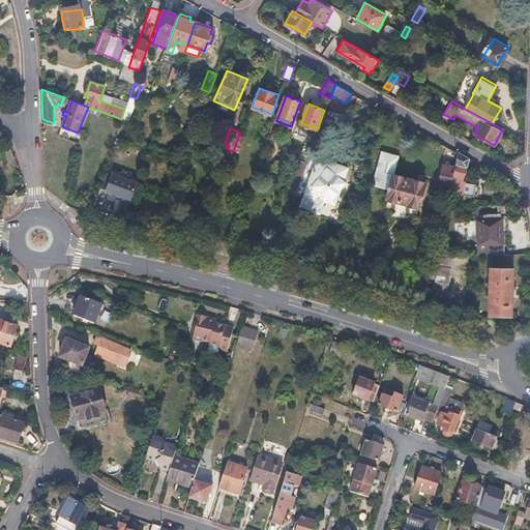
[(243,139),(238,137),(233,151),(238,153),(243,139)]
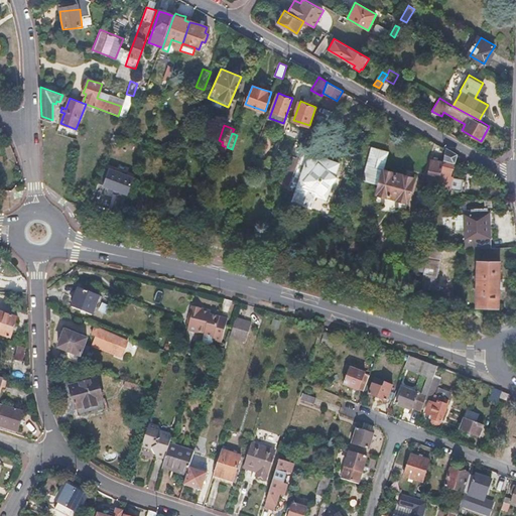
[(407,203),(414,178),(382,169),(387,151),(378,149),(370,146),(360,179),(378,184),(375,194),(407,203)]
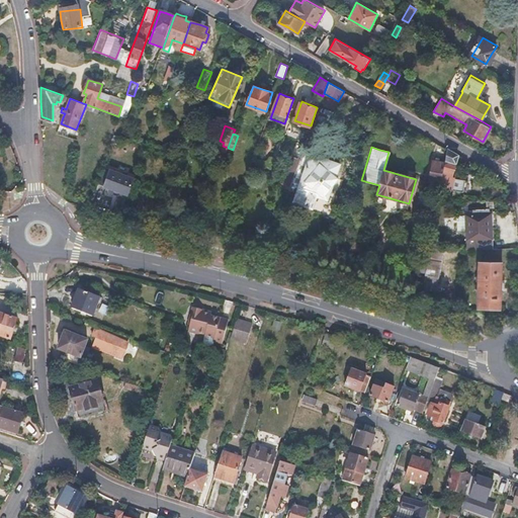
[(308,166),(299,163),(293,179),(301,181),(300,184),(304,185),(297,192),(306,195),(307,191),(310,191),(310,189),(315,190),(318,181),(326,187),(334,176),(336,177),(340,172),(334,167),(335,165),(339,167),(342,158),(329,153),(314,149),(308,166)]
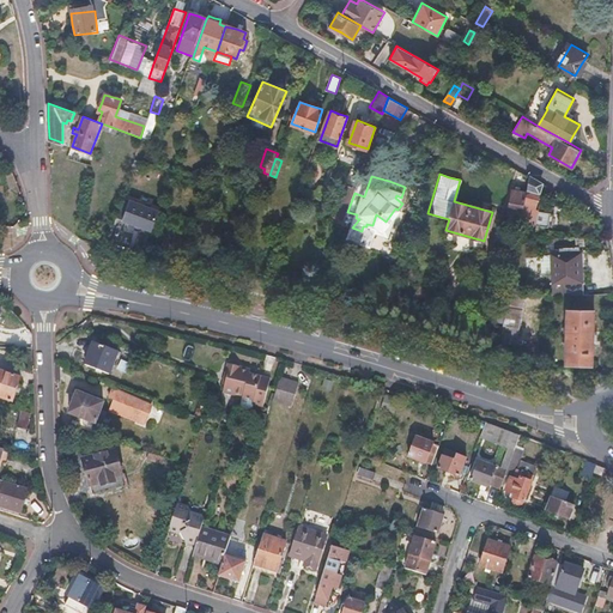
[(529,176),(527,192),(522,217),(522,219),(538,223),(541,205),(538,204),(539,193),(541,183),(529,176)]
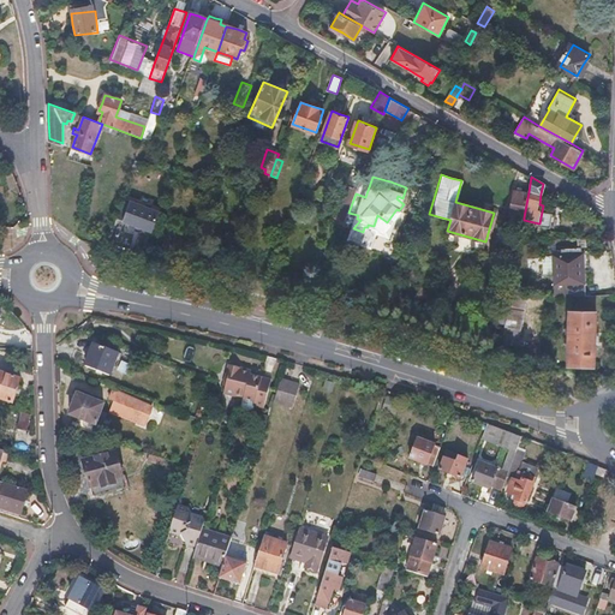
[(357,190),(345,185),(340,201),(344,202),(336,222),(345,225),(348,213),(356,193),(357,190)]
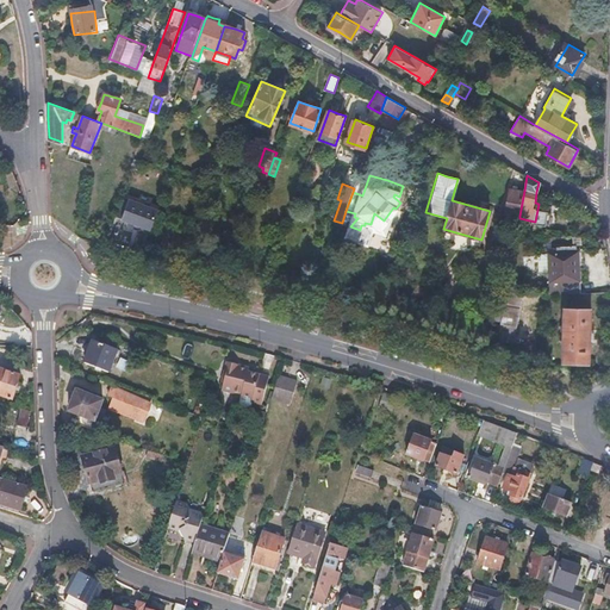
[(524,191),(510,188),(506,213),(520,216),(524,191)]
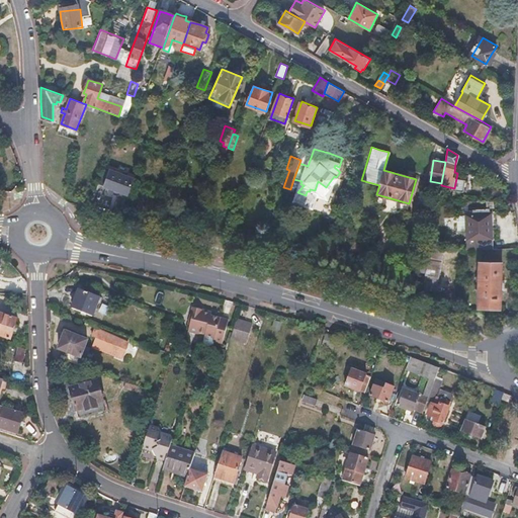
[(130,193),(135,176),(109,167),(103,184),(130,193)]
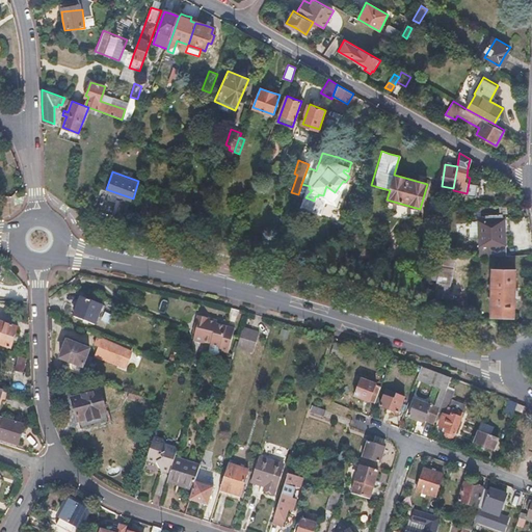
[(441,206),(429,204),(427,213),(440,215),(441,206)]
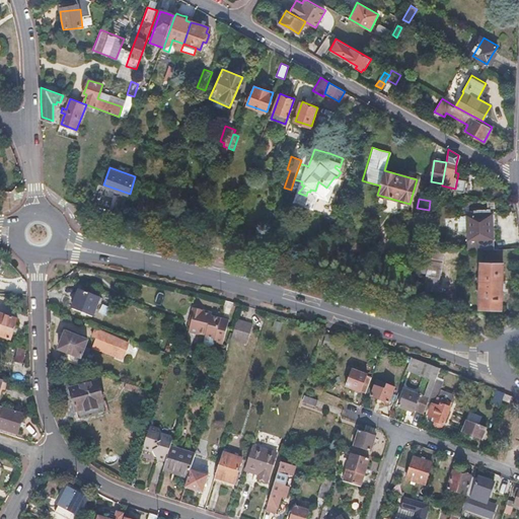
[(491,213),(467,214),(467,215),(467,229),(468,248),(494,248),(494,237),(493,237),(492,230),(491,230),(491,220),(492,220),(491,213)]
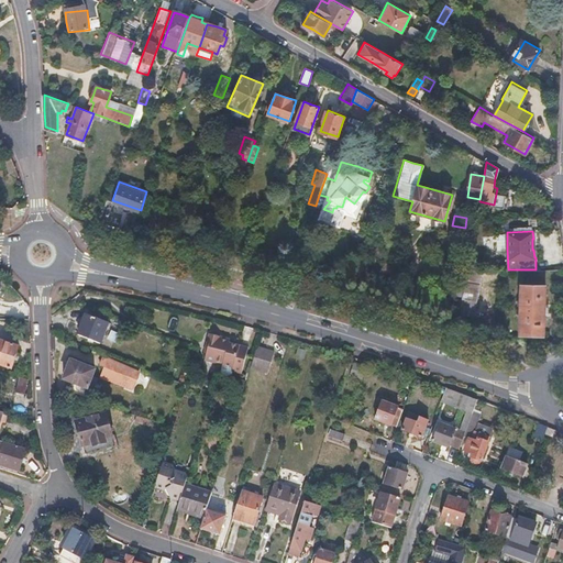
[(507,249),(507,233),(497,233),(498,249),(507,249)]
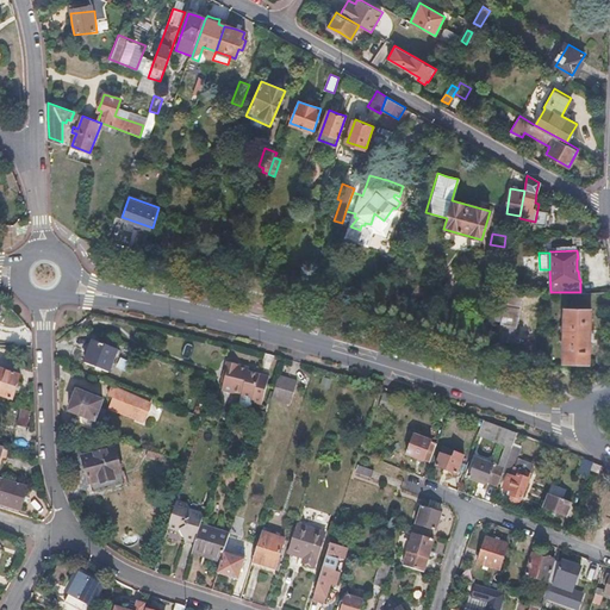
[(517,290),(506,290),(499,332),(516,334),(517,290)]
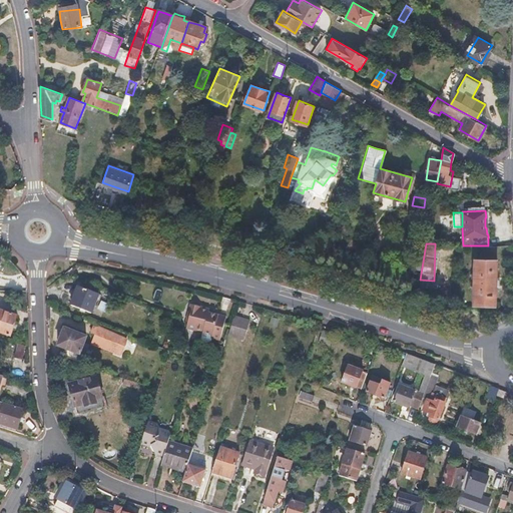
[(497,259),(476,258),(474,304),(496,304),(497,259)]
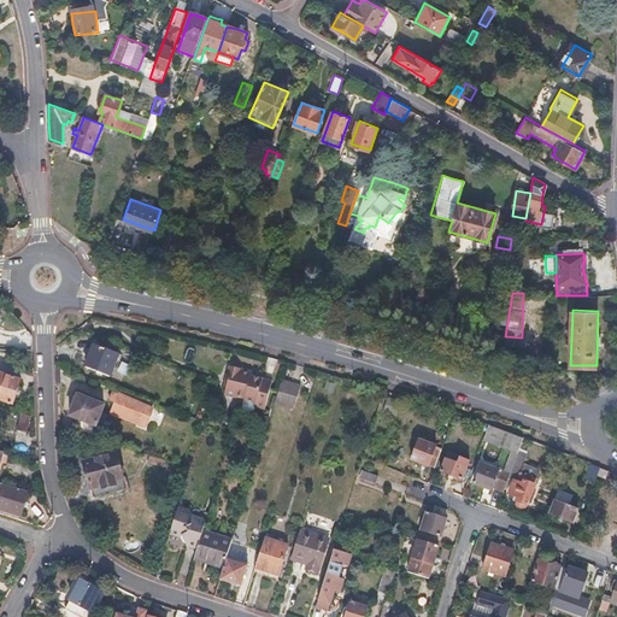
[(119,353),(95,344),(87,365),(99,370),(111,375),(119,353)]
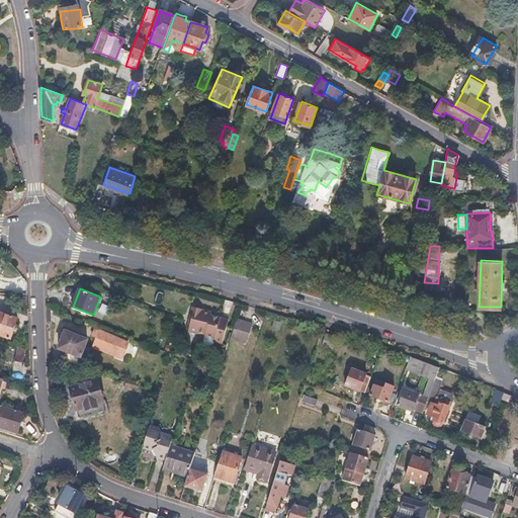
[(193,320),(192,324),(190,332),(217,338),(216,341),(224,344),(231,320),(212,316),(204,313),(205,310),(195,307),(191,320),(193,320)]
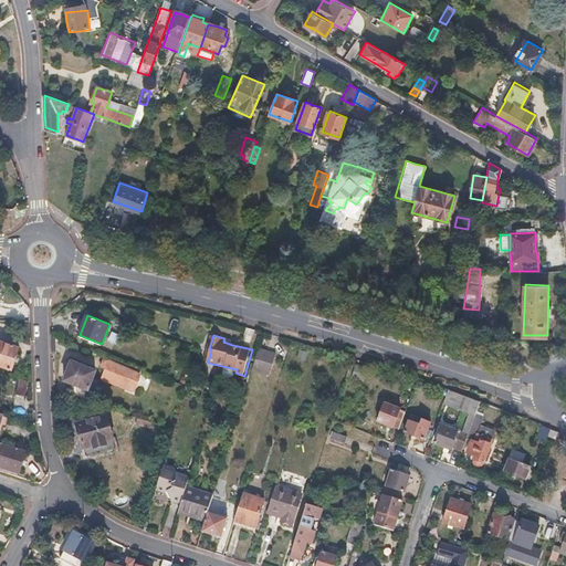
[(0,366),(11,370),(16,359),(19,348),(0,342),(0,366)]
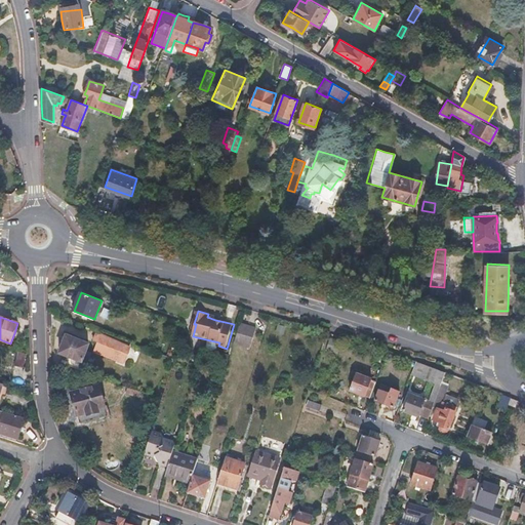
[(258,328),(242,323),(236,342),(252,348),(258,328)]
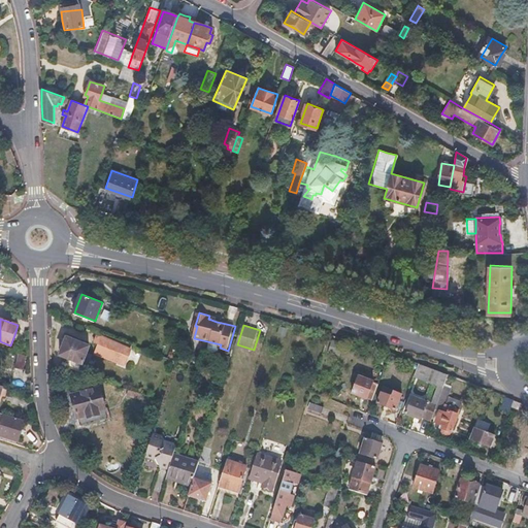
[(97,353),(111,359),(125,364),(131,349),(119,343),(99,335),(96,343),(100,344),(97,353)]
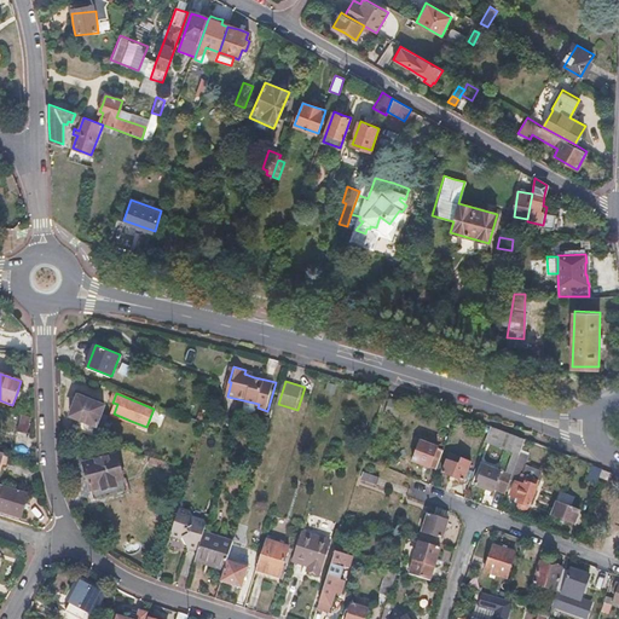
[(105,405),(80,394),(75,406),(71,417),(98,427),(105,405)]
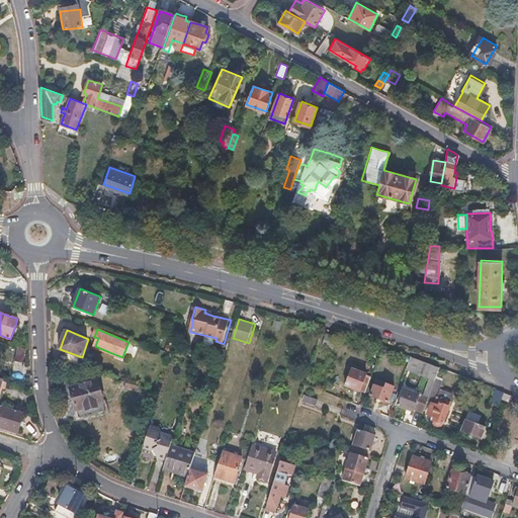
[(347,336),(342,334),(335,358),(339,359),(347,336)]
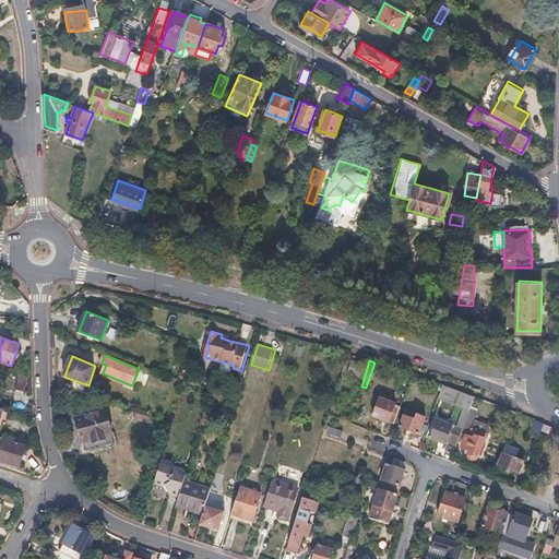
[(414,372),(406,370),(402,383),(408,385),(414,372)]
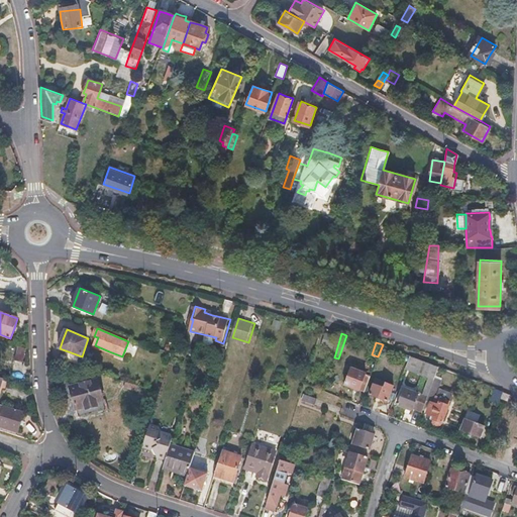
[(25,348),(18,346),(14,359),(21,362),(25,348)]
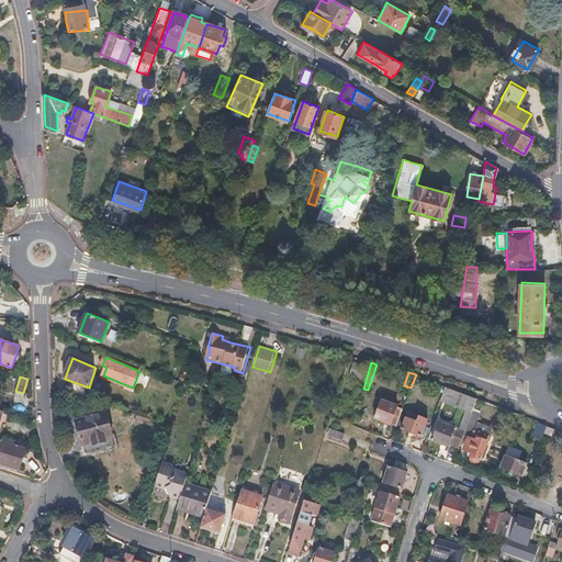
[(450,426),(439,423),(433,441),(440,444),(448,447),(449,445),(459,448),(463,437),(465,430),(473,411),(478,398),(447,386),(445,392),(440,403),(467,413),(460,430),(456,429),(457,426),(451,424),(450,426)]
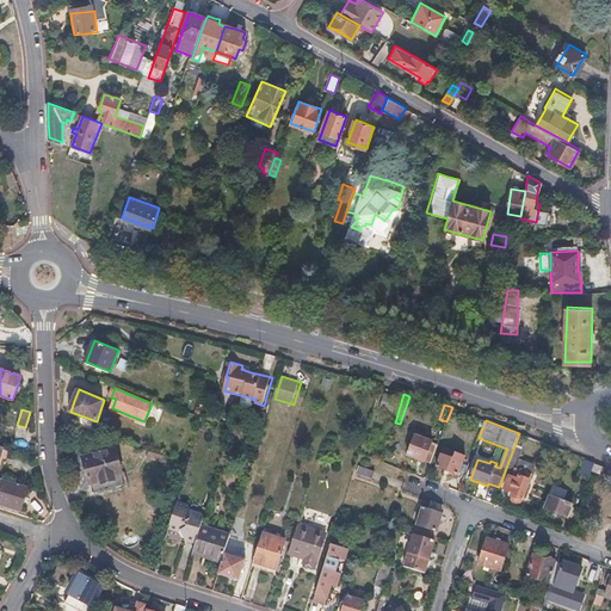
[(439,443),(413,433),(405,454),(418,458),(431,464),(439,443)]
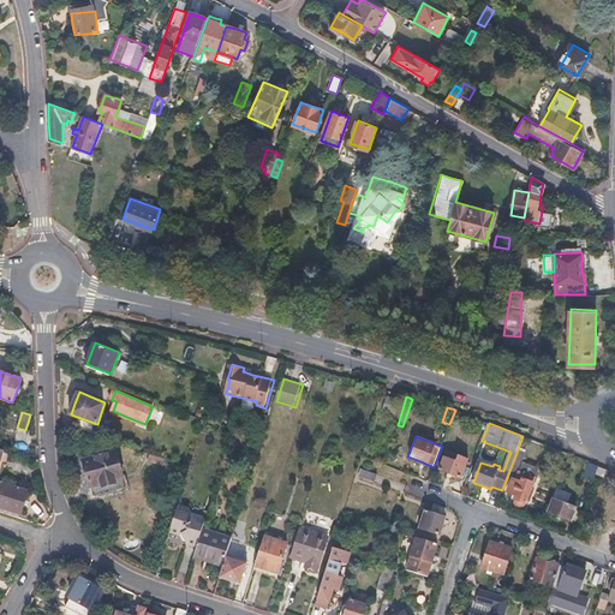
[(526,453),(518,449),(509,471),(519,475),(519,473),(518,473),(521,464),(526,453)]
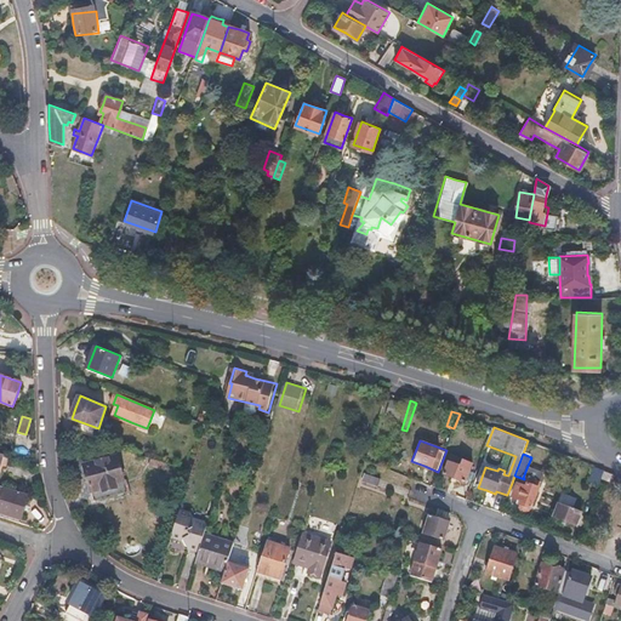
[(117,456),(85,463),(91,491),(102,489),(103,494),(109,491),(117,490),(114,483),(124,482),(117,456)]
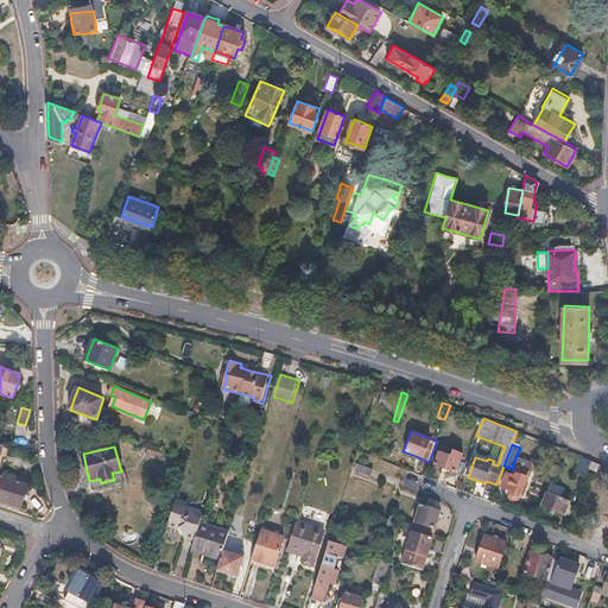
[(463,454),(442,447),(435,464),(445,468),(456,473),(463,454)]
